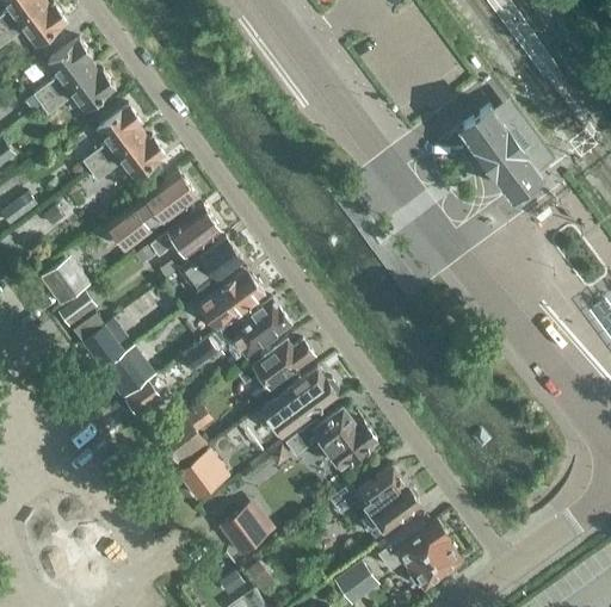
[(0,31),(42,0),(0,0),(8,11),(0,16),(0,31)]
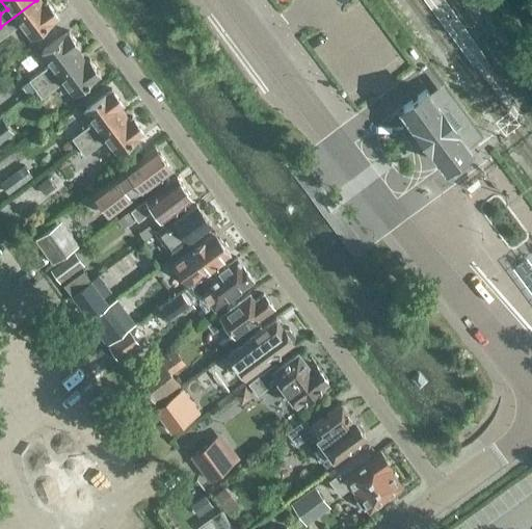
[(38,0),(36,0),(0,27),(0,41),(20,26),(29,38),(57,19),(46,4),(43,6),(38,0)]
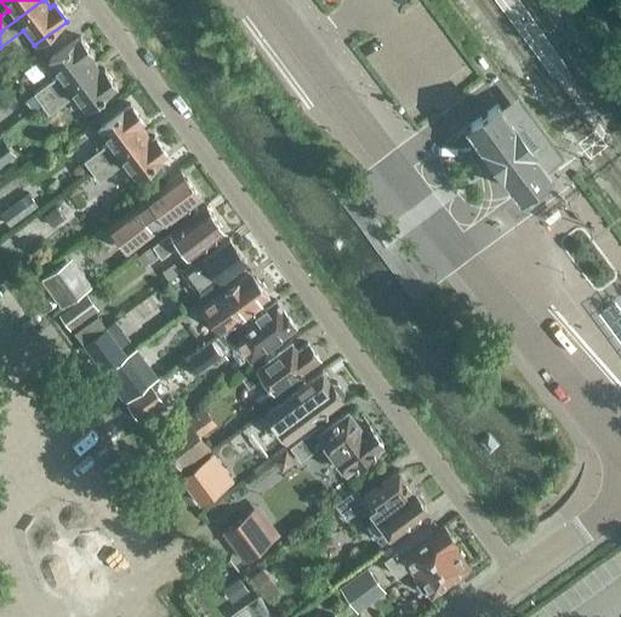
[(58,78),(33,97),(24,103),(32,113),(40,107),(95,67),(89,60),(92,57),(80,39),(47,63),(58,78)]
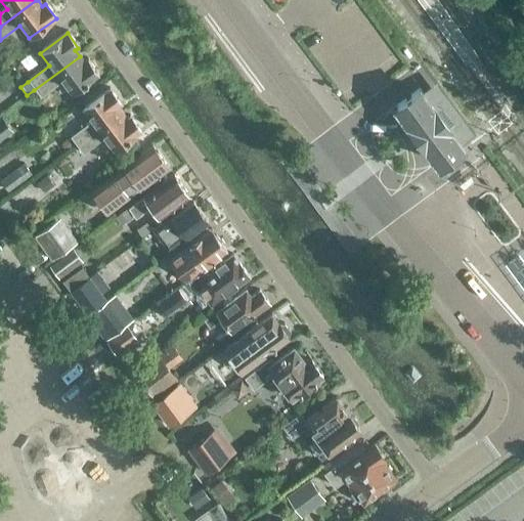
[(80,56),(34,90),(40,98),(61,83),(71,95),(98,75),(87,60),(85,62),(80,56)]
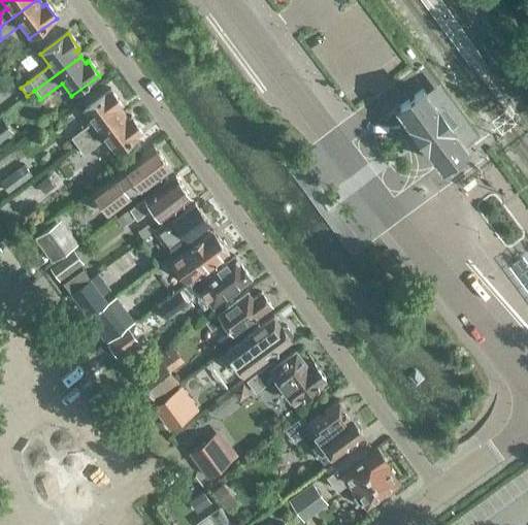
[(437,84),(428,91),(427,90),(423,93),(423,92),(399,109),(420,138),(427,149),(427,148),(441,167),(465,149),(463,146),(477,135),(476,134),(438,84),(437,84)]
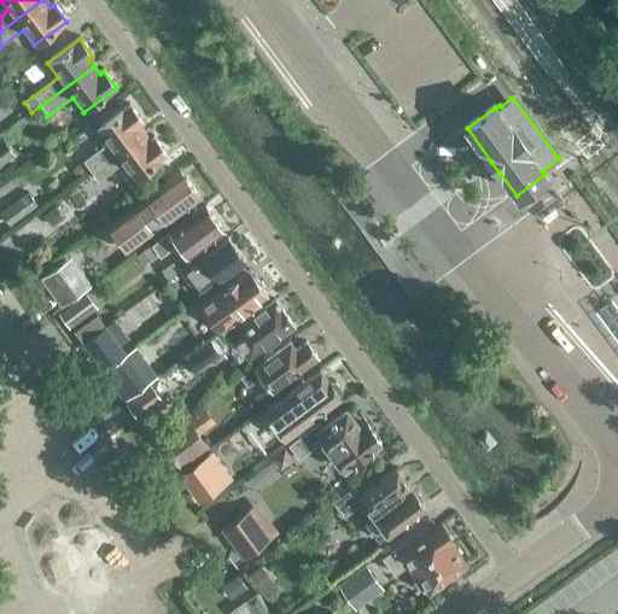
[(109,145),(103,148),(82,164),(89,174),(144,134),(139,126),(143,123),(129,106),(98,130),(109,145)]
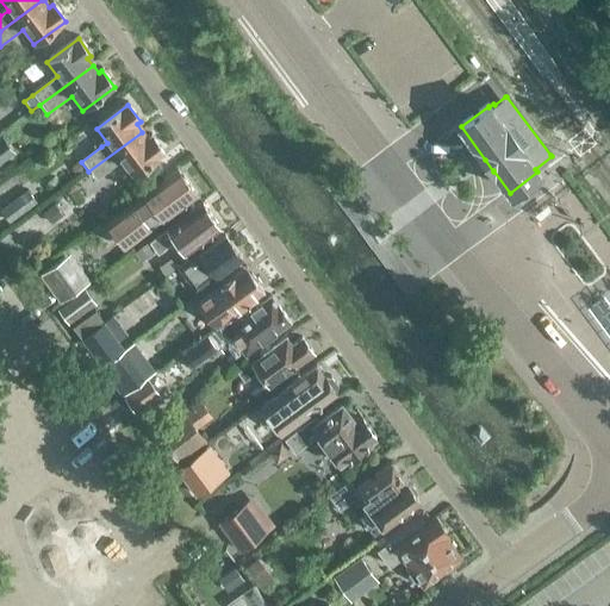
[(163,154),(151,137),(148,139),(142,132),(88,172),(97,181),(122,162),(132,176),(163,154)]
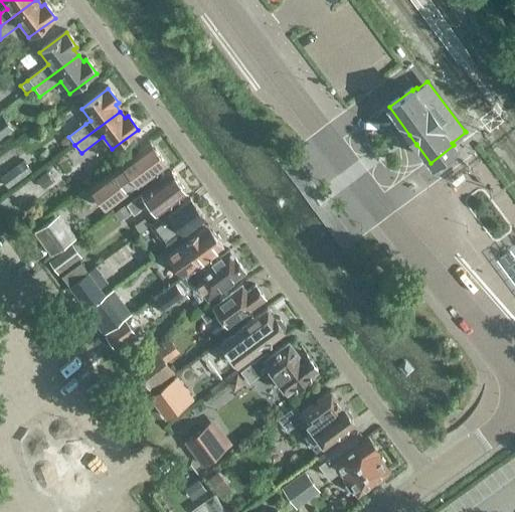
[(1,116),(0,116),(0,140),(12,131),(1,116)]
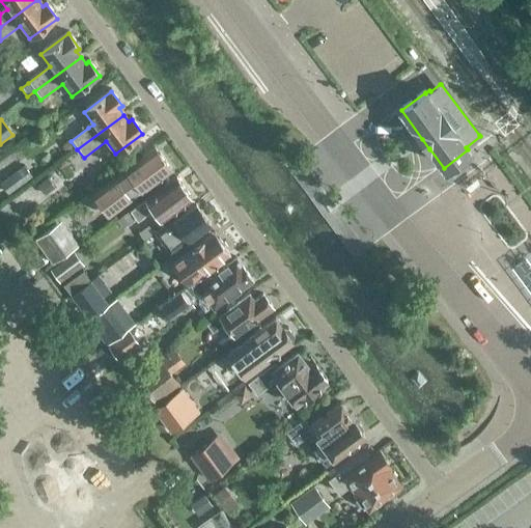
[(154,148),(90,196),(108,220),(171,172),(154,148)]
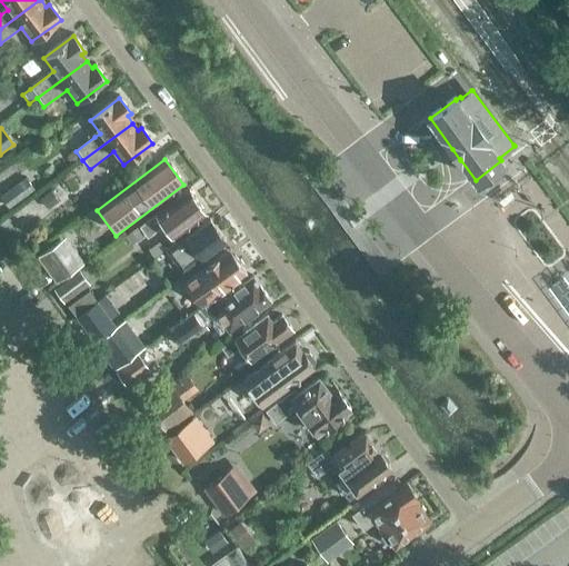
[(0,190),(21,176),(16,168),(0,179),(0,190)]
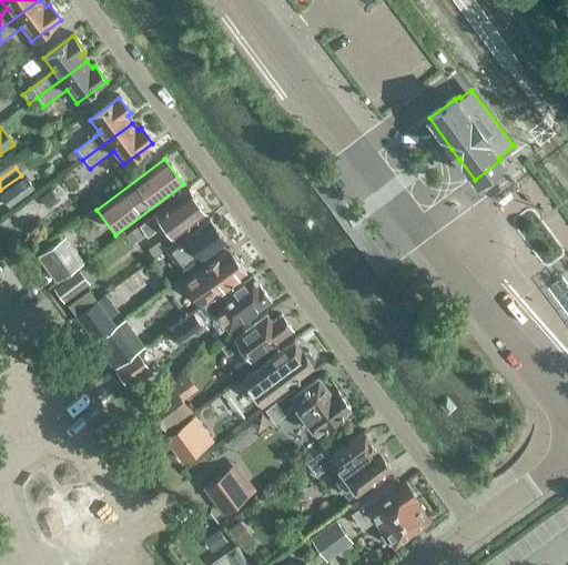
[(0,199),(8,210),(20,201),(33,191),(24,179),(0,197),(0,199)]
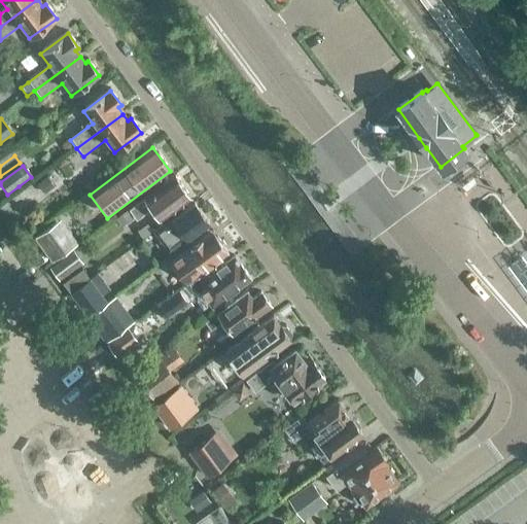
[(160,221),(190,199),(174,177),(129,211),(136,221),(148,212),(144,207),(147,205),(160,221)]
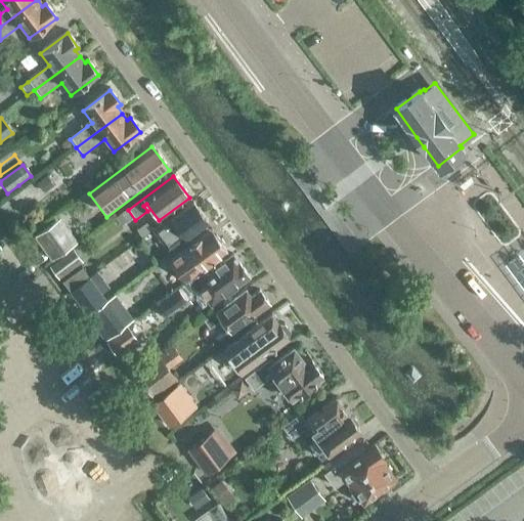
[(44,193),(53,186),(46,178),(37,185),(44,193)]
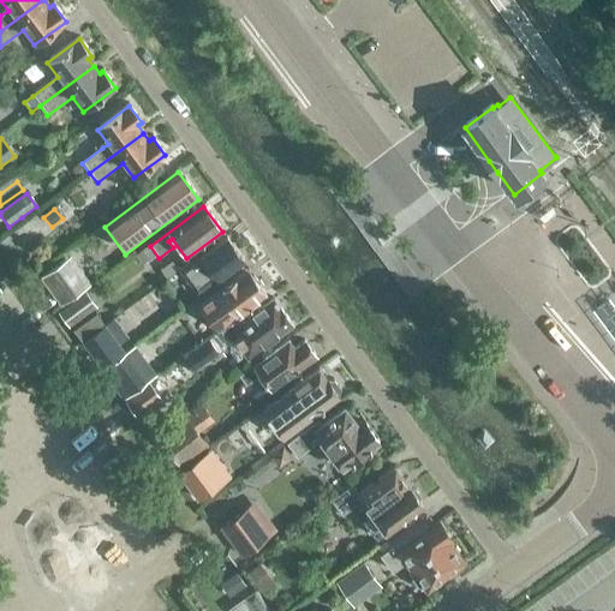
[(201,256),(183,269),(179,273),(196,297),(244,261),(226,238),(201,257),(201,256)]
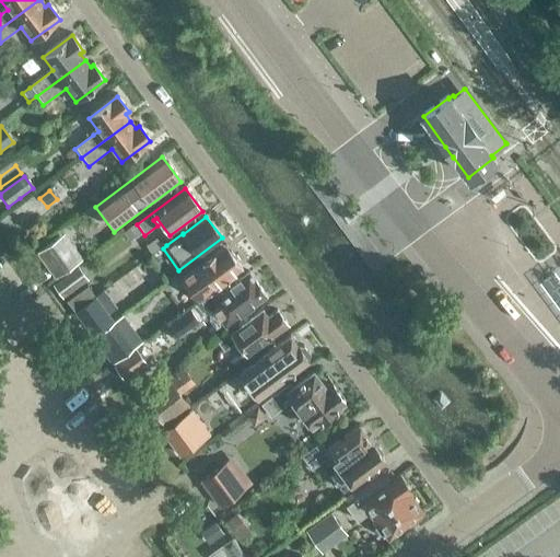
[(135,227),(121,236),(128,245),(140,235),(135,227)]
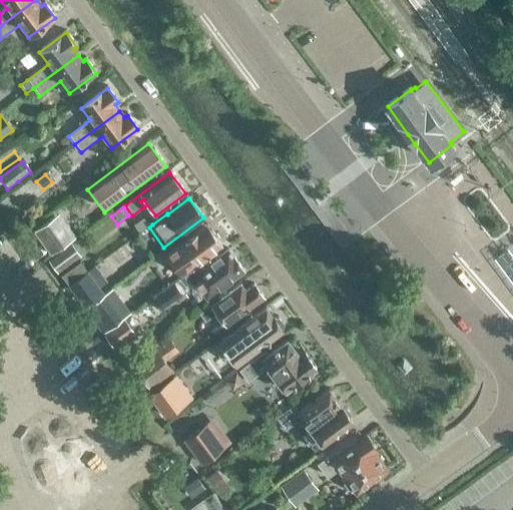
[(49,257),(70,240),(74,237),(58,215),(32,233),(49,257)]
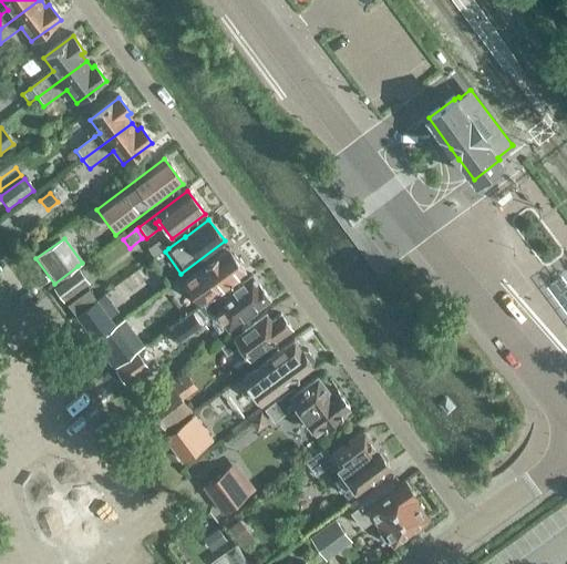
[(228,250),(182,285),(198,307),(245,273),(243,269),(243,266),(239,260),(236,260),(228,250)]
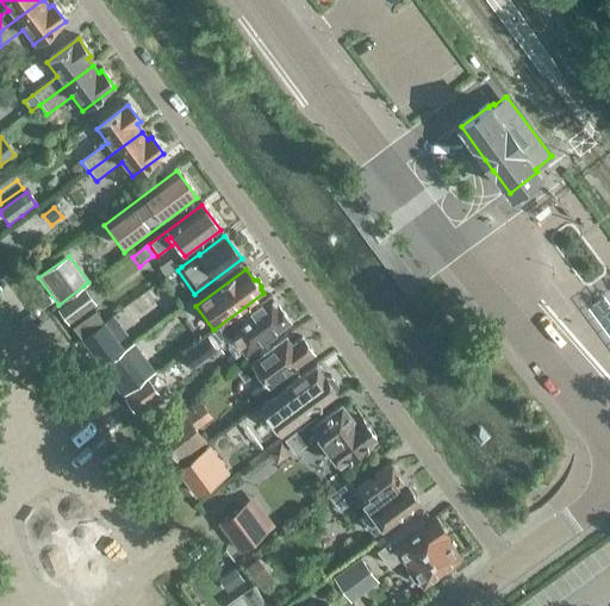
[(67,326),(91,310),(94,306),(83,292),(56,312),(67,326)]
